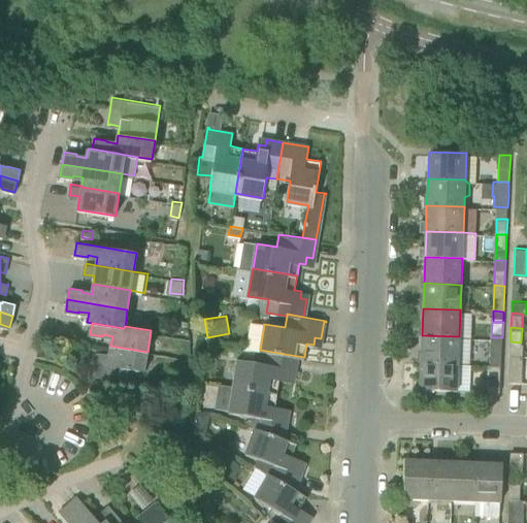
[(421,361),(458,362),(459,336),(422,335),(421,361)]
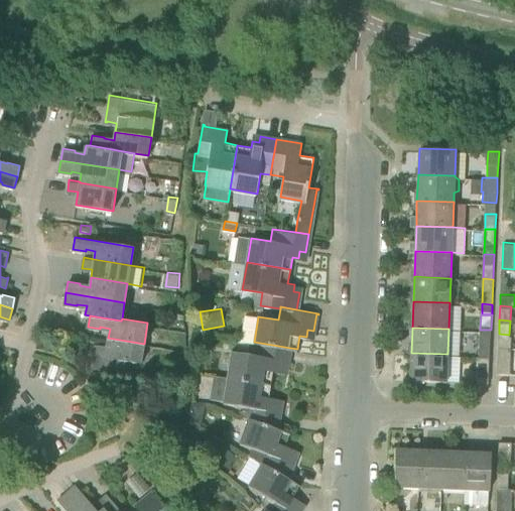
[(490,355),(491,330),(480,330),(479,355),(490,355)]
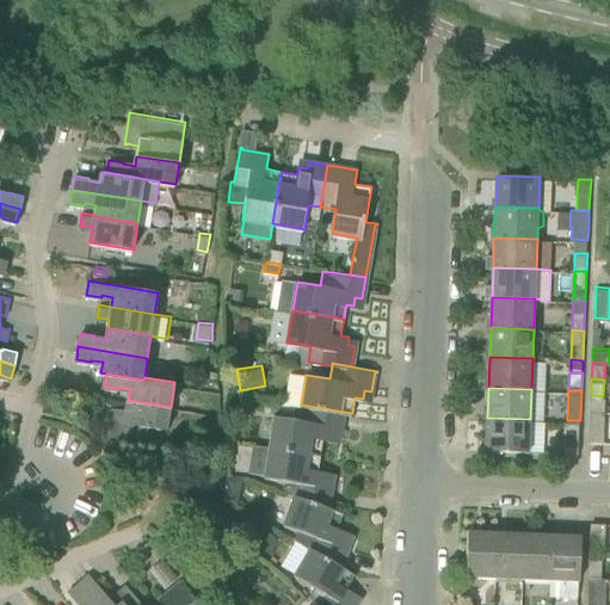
[(607,396),(603,396),(591,395),(590,409),(605,409),(607,396)]
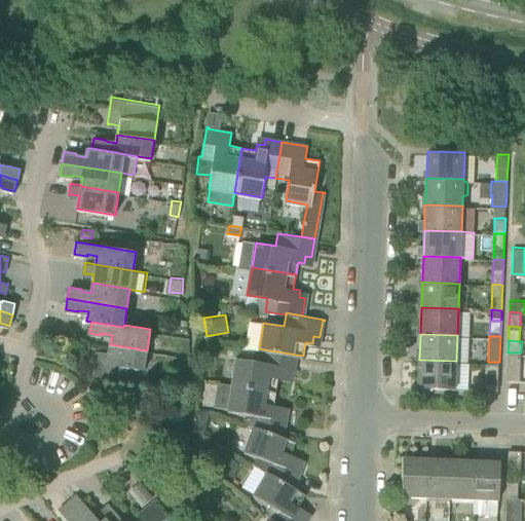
[(110,344),(109,352),(99,350),(98,349),(94,373),(125,378),(127,366),(144,368),(147,350),(110,344)]
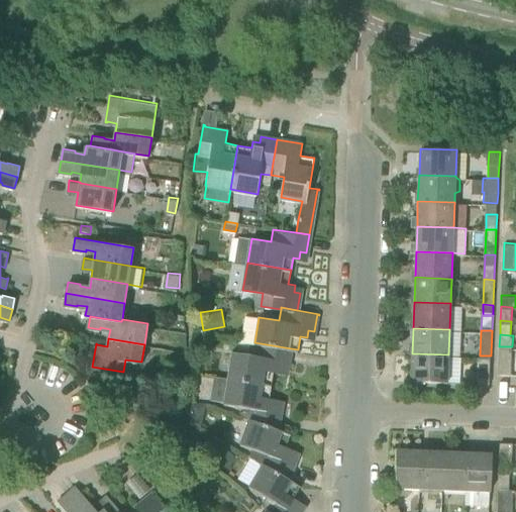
[(228,376),(272,384),(274,371),(281,372),(282,365),(288,366),(291,348),(254,342),(252,354),(232,351),(228,376)]
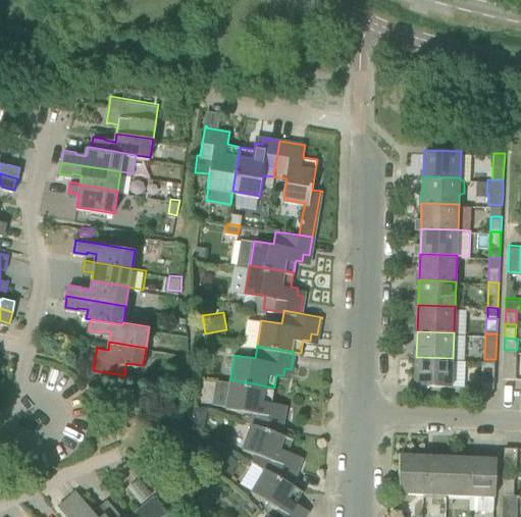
[(516,376),(517,350),(504,350),(503,376),(516,376)]
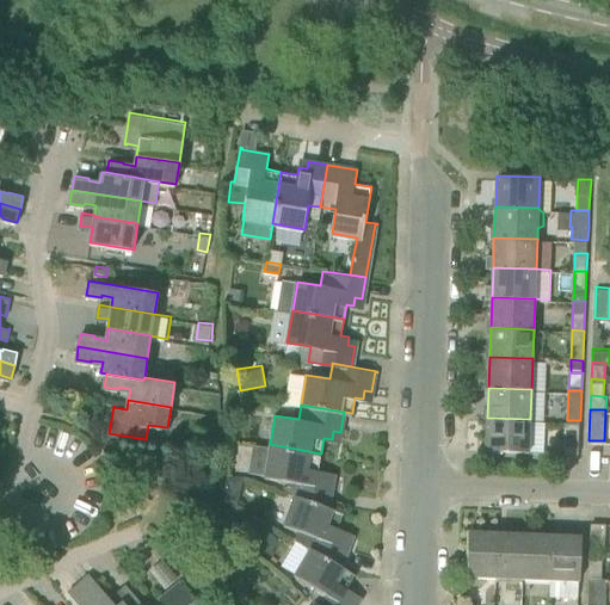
[(487,418),(486,449),(529,450),(530,419),(487,418)]
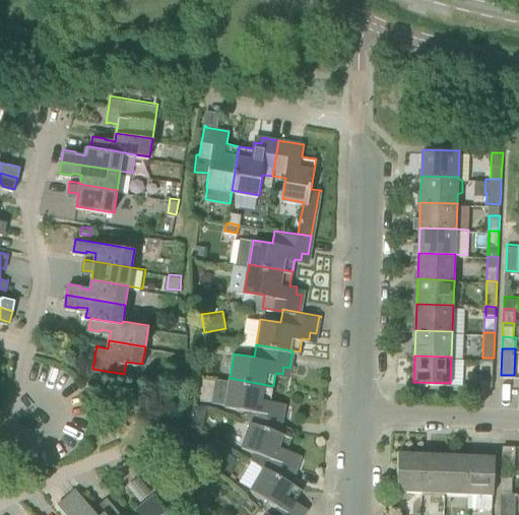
[(493,385),(493,374),(494,358),(482,358),(480,358),(479,384),(493,385)]
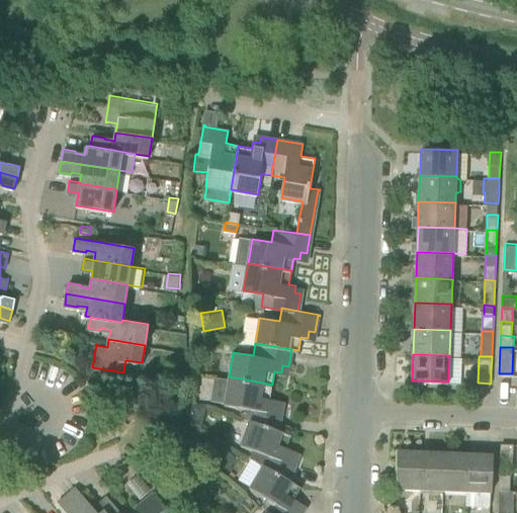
[(270,398),(272,385),(229,376),(224,404),(244,408),(242,417),(250,420),(251,419),(278,428),(281,407),(276,406),(277,399),(270,398)]
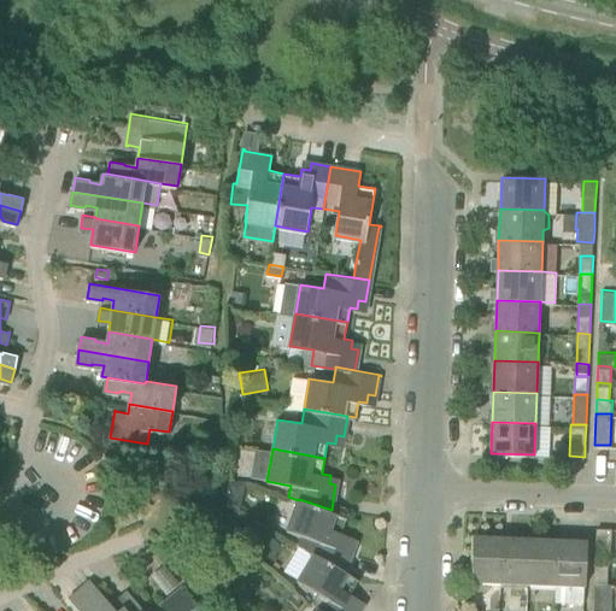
[(299,544),(306,547),(314,552),(345,569),(353,545),(347,542),(350,535),(342,532),(348,517),(332,510),(299,499),(298,500),(287,530),(301,535),(299,544)]
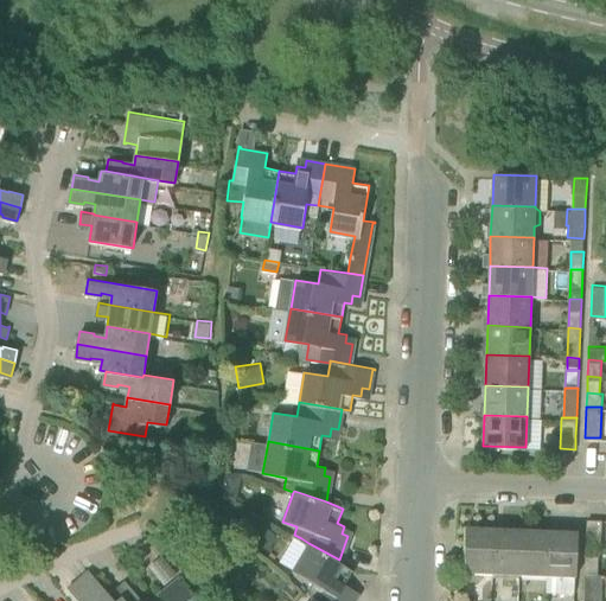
[(601,548),(603,518),(587,518),(586,548),(599,548),(601,548)]
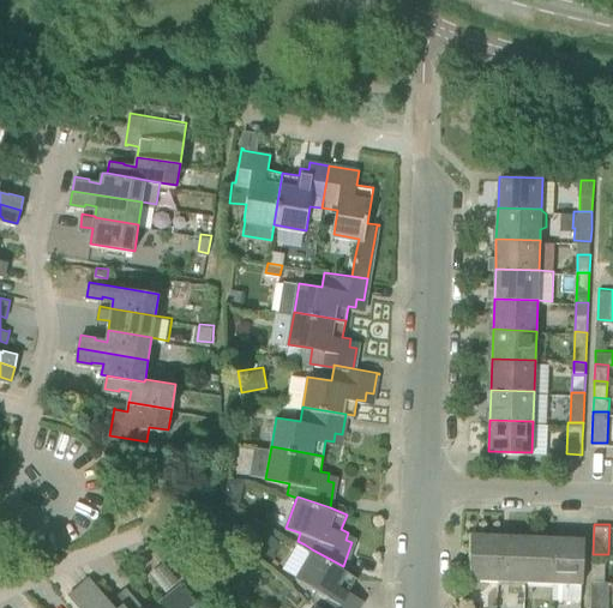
[(470,578),(499,579),(500,534),(473,533),(470,578)]
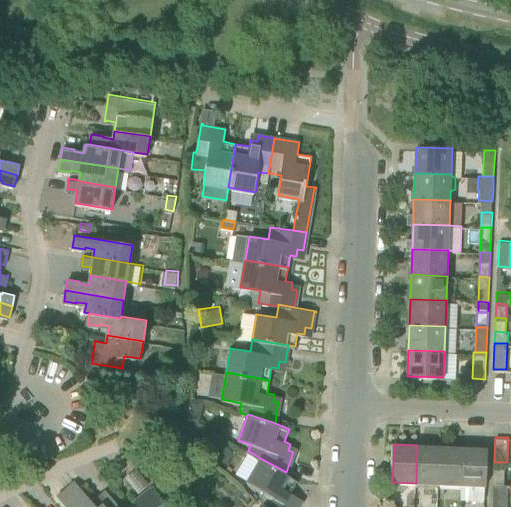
[(440,446),(418,445),(417,445),(416,483),(439,484),(440,446)]
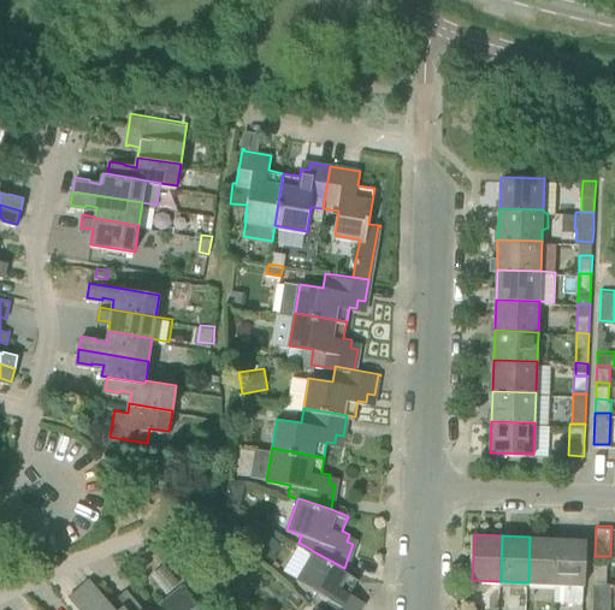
[(557,538),(530,537),(528,582),(555,584),(557,538)]
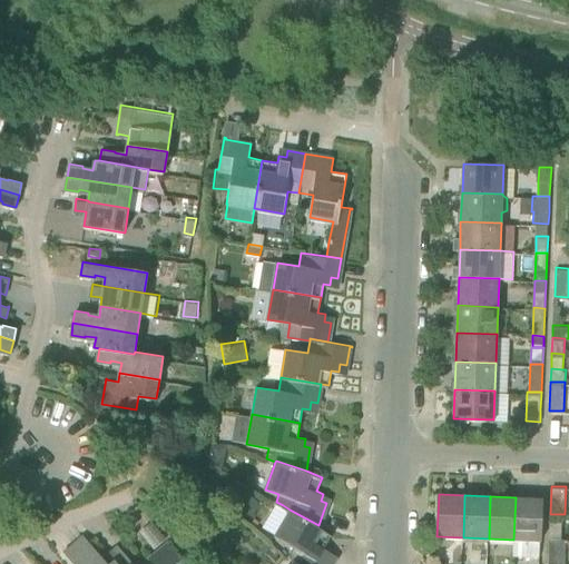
[(542,498),(516,497),(513,540),(540,540),(542,498)]
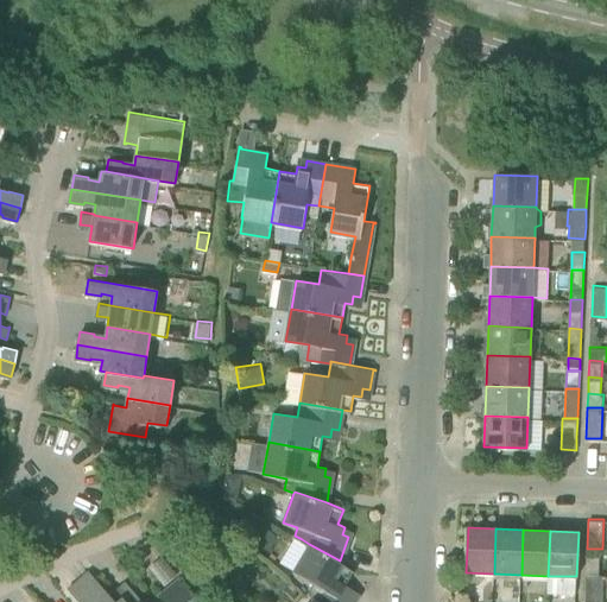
[(354,570),(340,561),(309,544),(292,572),(313,584),(308,594),(314,599),(315,597),(320,601),(352,601),(354,599),(348,595),(352,588),(346,583),(354,570)]
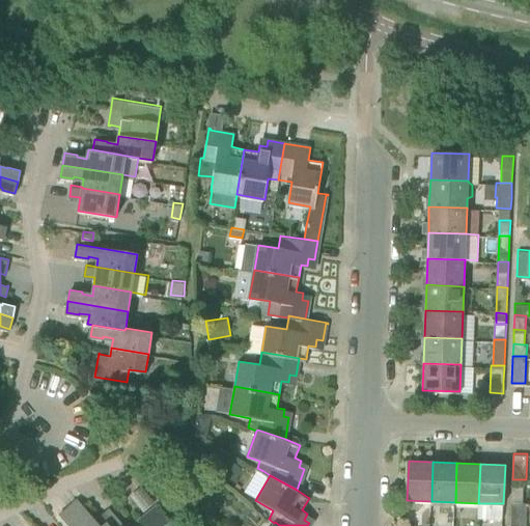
[(511,501),(523,502),(524,479),(512,479),(511,501)]
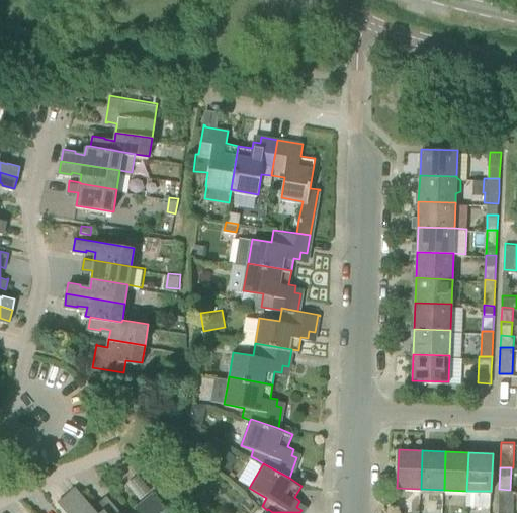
[(107,512),(105,509),(104,509),(99,512),(96,512),(92,507),(93,506),(77,485),(67,493),(82,512),(107,512)]
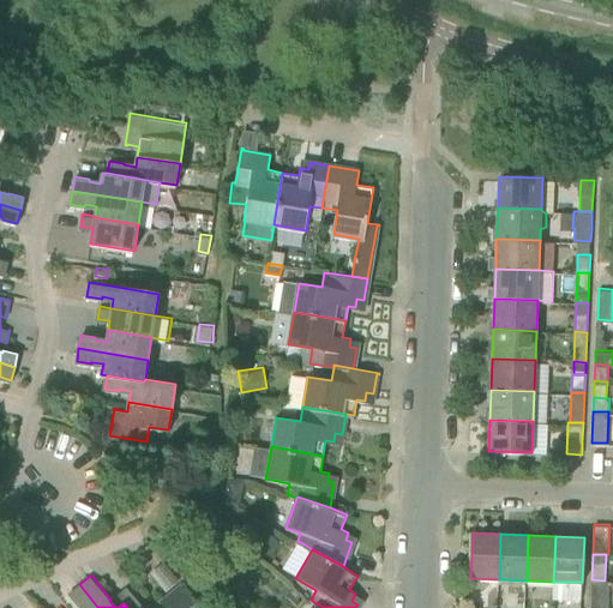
[(610,581),(605,581),(592,579),(592,596),(592,606),(604,607),(608,607),(610,581)]
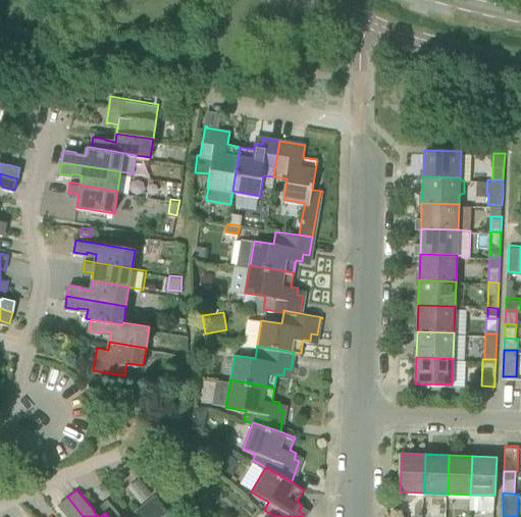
[(171,516),(154,495),(137,509),(143,516),(171,516)]
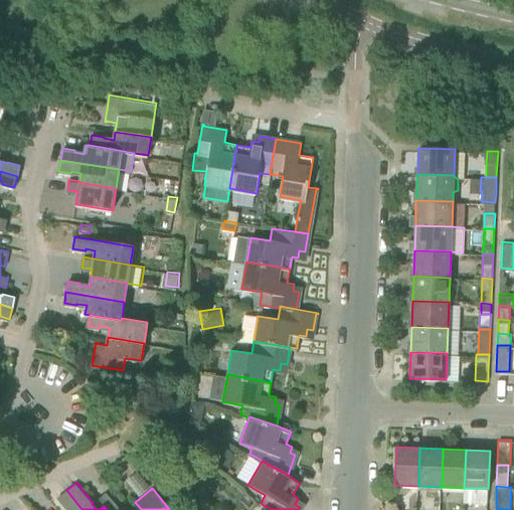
[(81,509),(66,490),(58,496),(68,509),(81,509)]
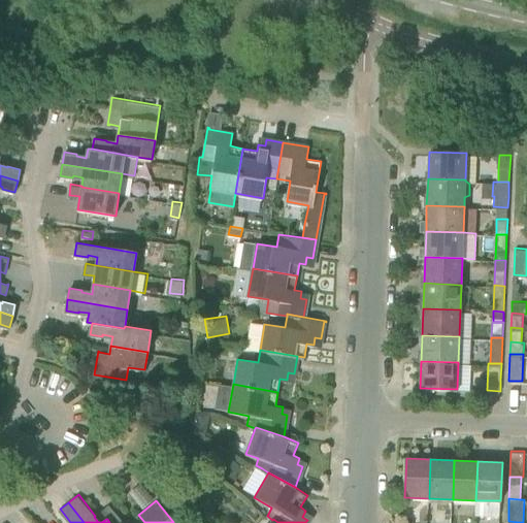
[(100,512),(106,519),(107,519),(109,522),(125,522),(110,503),(100,512)]
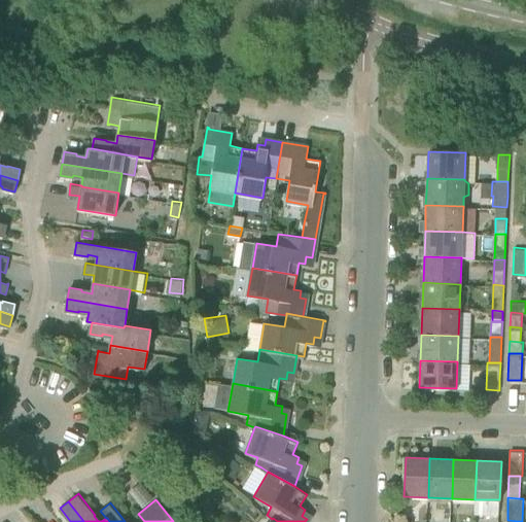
All buildings are outlined.
